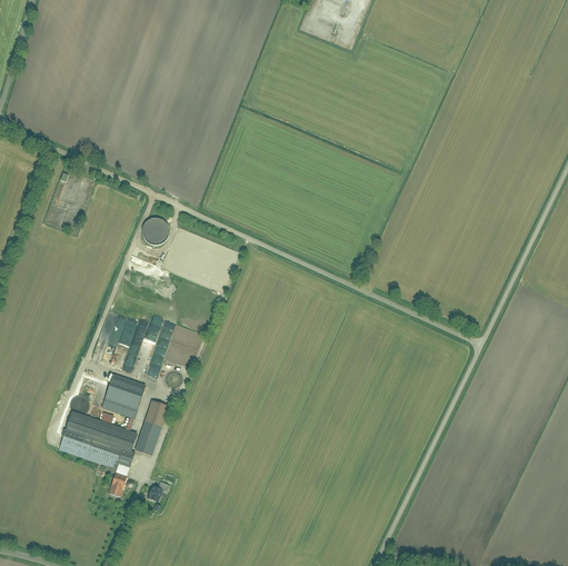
[(65,178),(66,170),(57,168),(56,177),(65,178)]
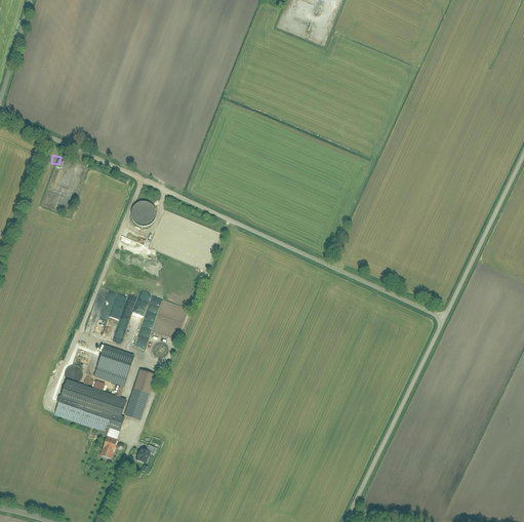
[(128,356),(102,346),(91,373),(118,384),(128,356)]
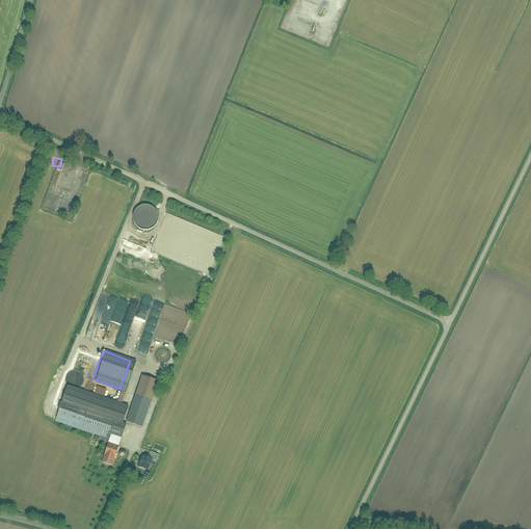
[(83,375),(83,373),(83,372),(82,370),(81,368),(80,367),(79,366),(77,365),(75,364),(73,364),(71,364),(70,365),(68,366),(67,367),(65,369),(64,370),(63,372),(63,374),(63,376),(64,377),(65,379),(67,380),(69,381),(70,382),(72,384),(74,384),(76,382),(77,382),(79,381),(80,380),(81,379),(82,377),(83,375)]
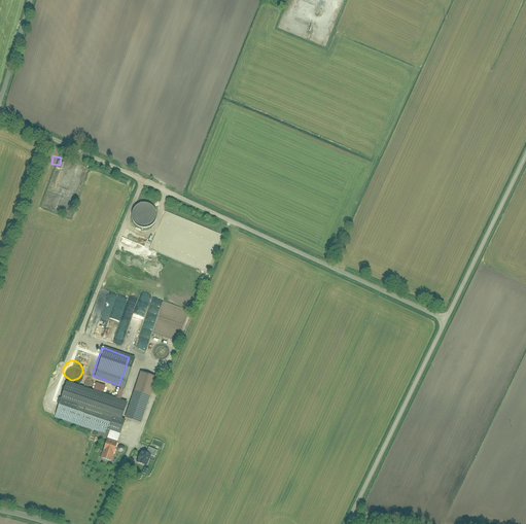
[(154,373),(140,368),(125,414),(140,419),(154,373)]
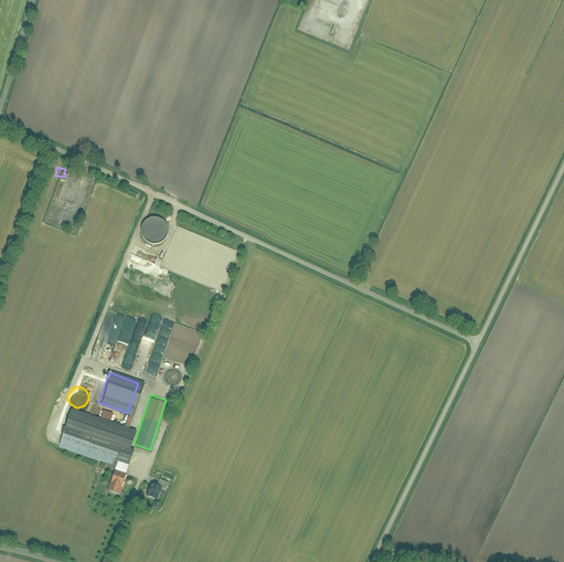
[(56,444),(93,456),(93,457),(95,458),(94,463),(110,468),(104,487),(119,492),(136,446),(131,445),(137,428),(70,405),(56,444)]
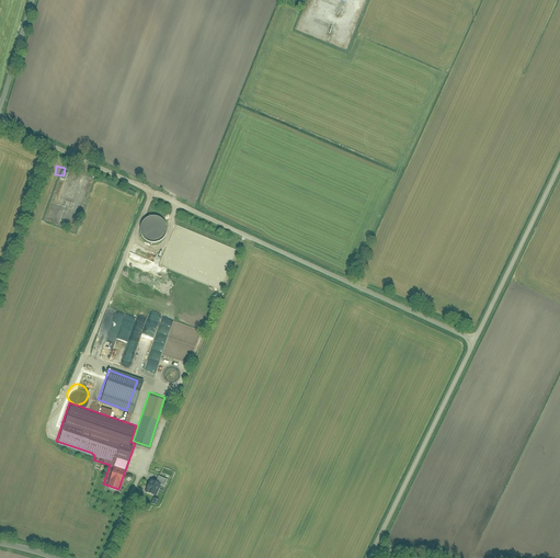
[(153,479),(150,477),(145,489),(156,494),(161,481),(164,482),(167,477),(157,473),(153,479)]
